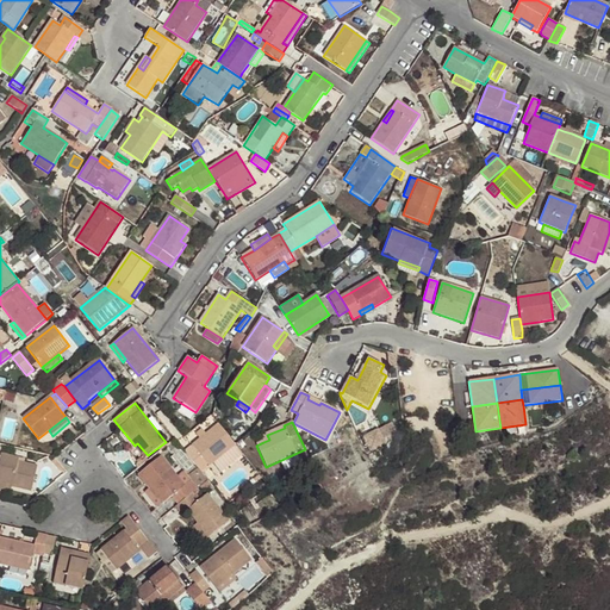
[(394,423),(366,434),(372,449),(400,437),(394,423)]
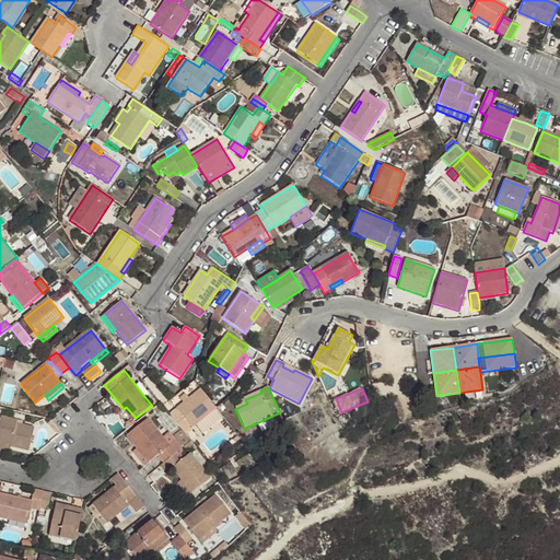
[(183,404),(170,415),(181,430),(184,433),(216,408),(200,389),(189,399),(183,404)]
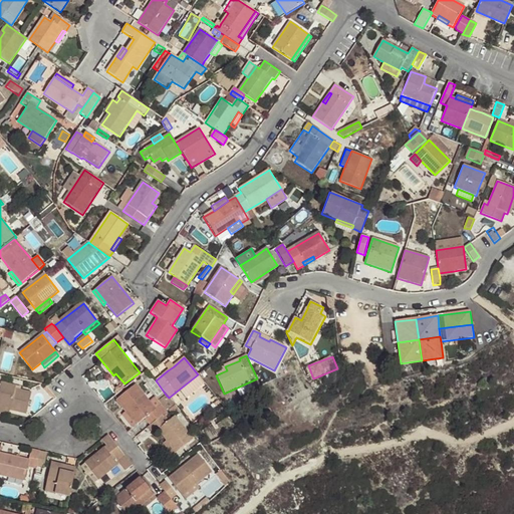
[(165,365),(168,370),(174,366),(170,361),(165,365)]
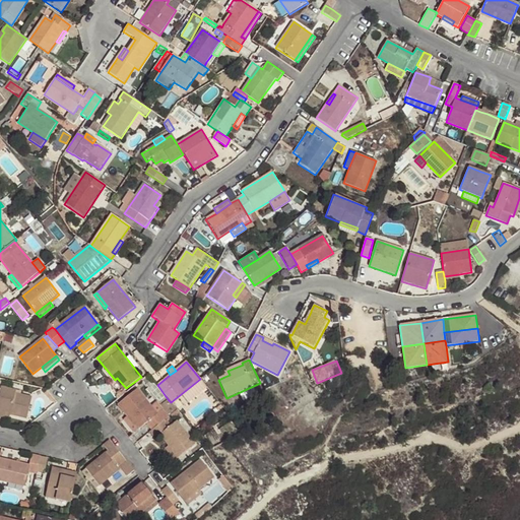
[(117,378),(115,380),(124,391),(126,389),(126,388),(117,378)]
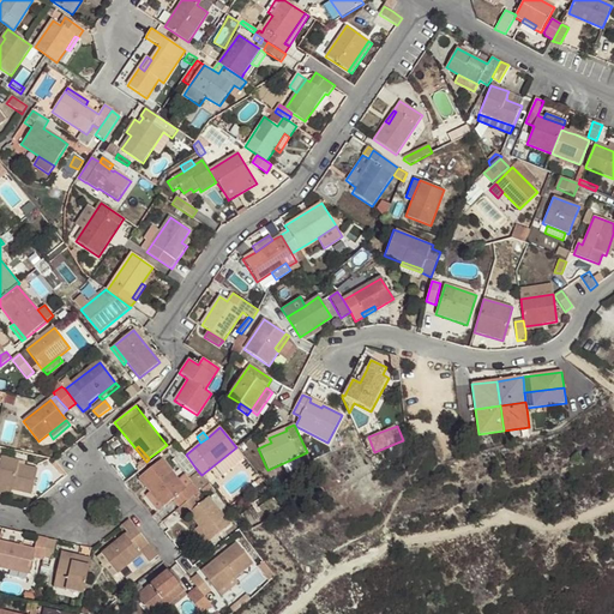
[(0,483),(13,487),(13,491),(31,495),(37,470),(18,467),(19,462),(0,458),(0,459),(0,483)]
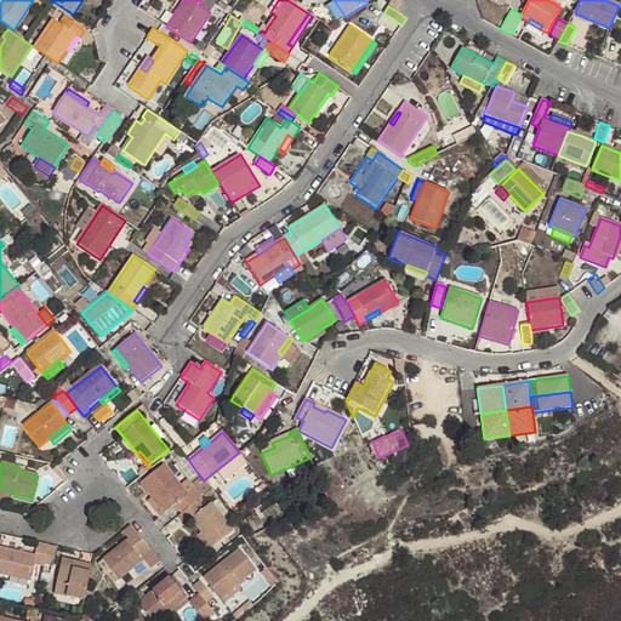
[(200,499),(194,490),(188,494),(164,463),(140,483),(151,497),(164,514),(175,506),(181,513),(200,499)]
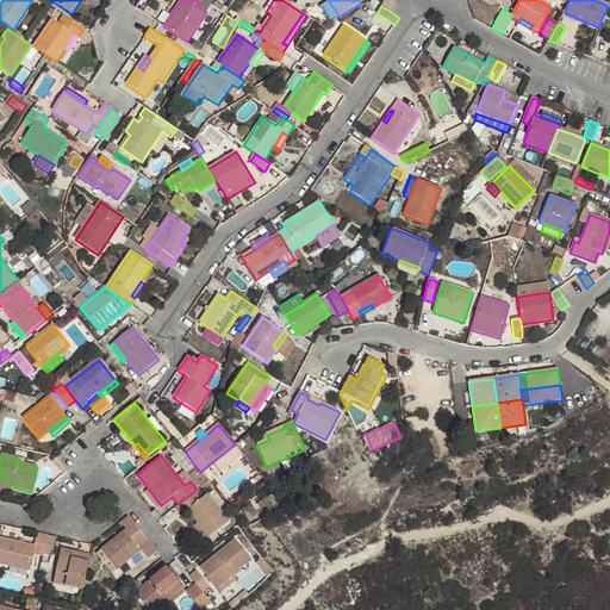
[(200,472),(197,468),(193,471),(197,475),(191,481),(197,490),(200,487),(207,481),(200,472)]
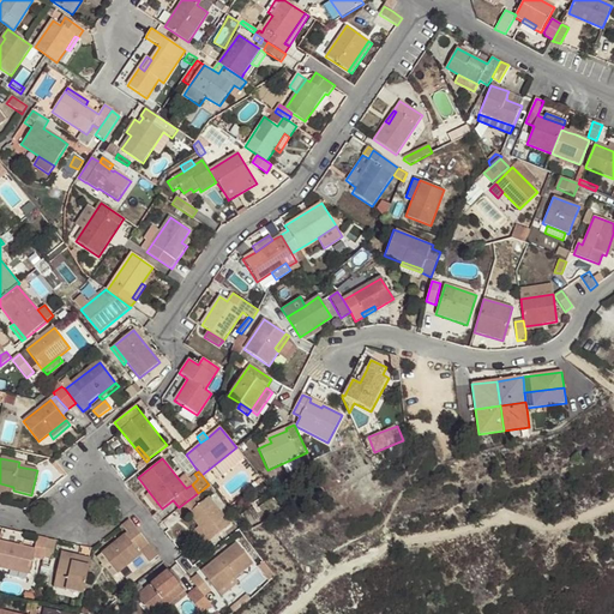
[(0,483),(0,492),(11,495),(13,491),(13,487),(0,483)]
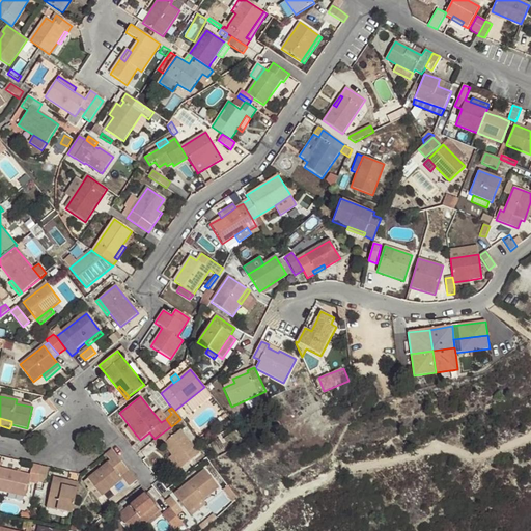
[(183,428),(187,425),(180,419),(174,424),(177,427),(179,425),(183,428)]
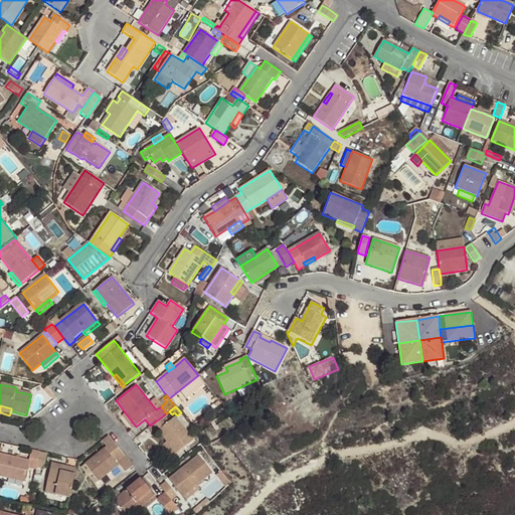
[(136,426),(125,412),(122,415),(132,430),(136,426)]
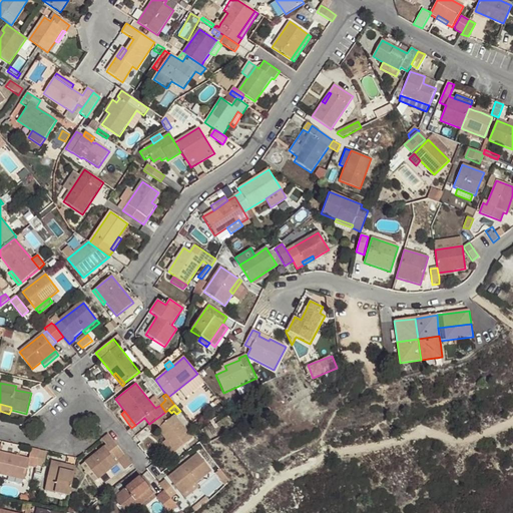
[(149,424),(147,426),(152,433),(157,429),(166,440),(176,453),(193,439),(174,415),(171,418),(165,412),(149,424)]
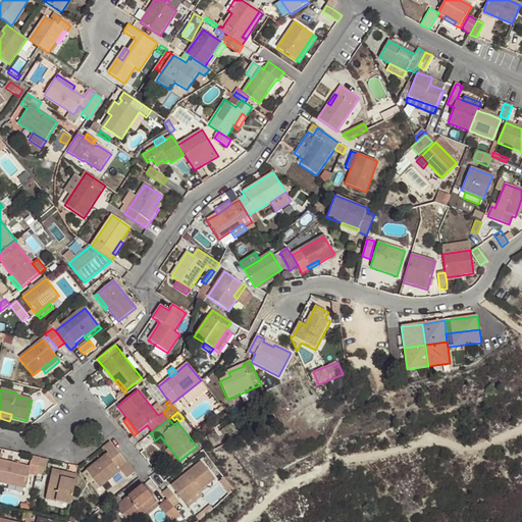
[(110,441),(103,448),(107,454),(86,471),(99,487),(119,472),(118,469),(119,468),(126,463),(110,441)]
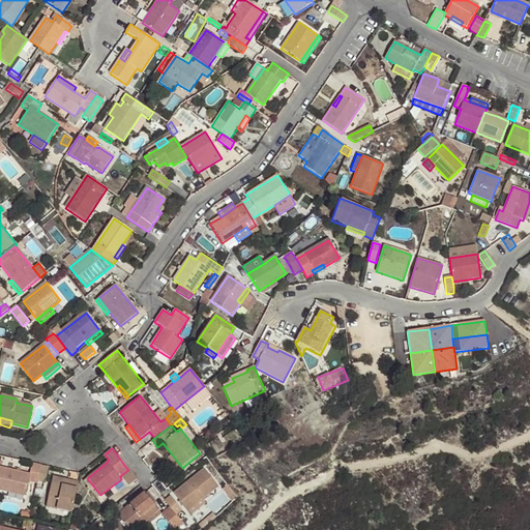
[(178,470),(182,468),(172,454),(168,458),(178,470)]
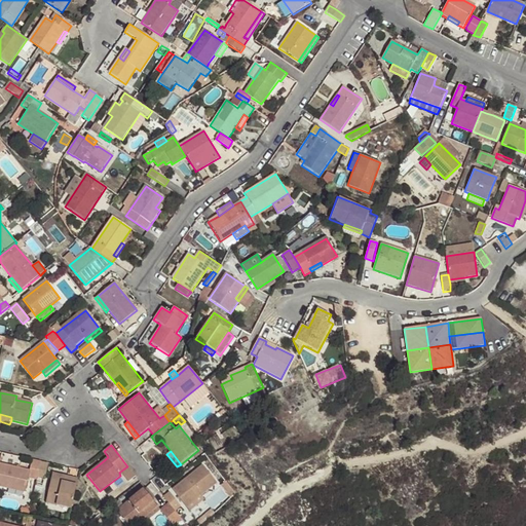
[(0,463),(0,486),(25,492),(28,479),(36,481),(37,478),(40,461),(32,459),(30,471),(0,463)]
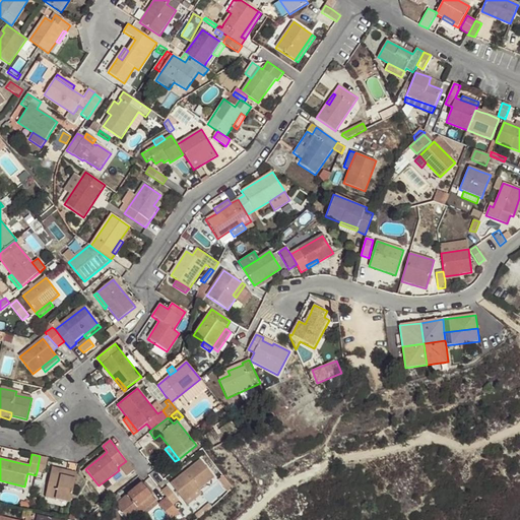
[(44,473),(48,457),(40,456),(37,472),(44,473)]
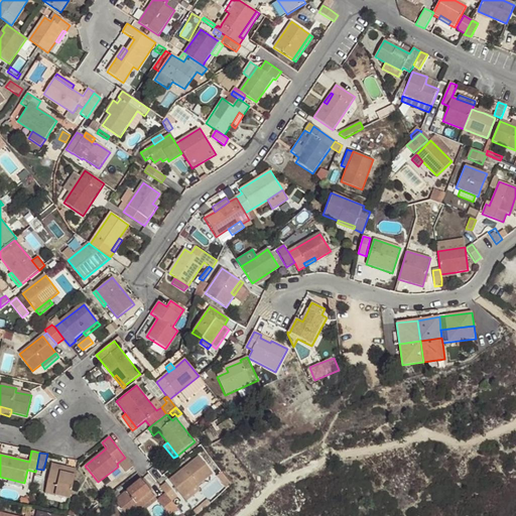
[(168,480),(182,497),(199,485),(213,474),(199,456),(168,480)]
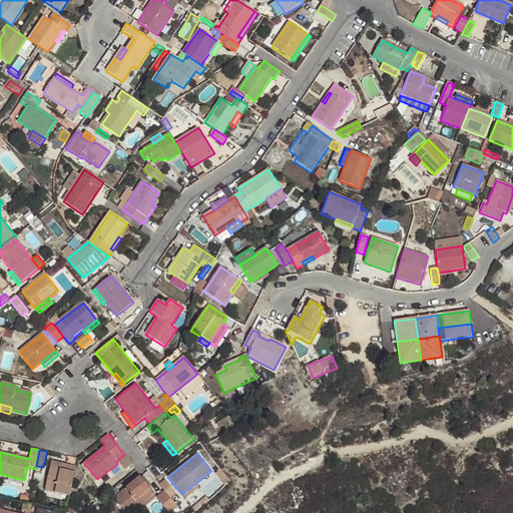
[(125,470),(132,465),(124,455),(117,460),(125,470)]
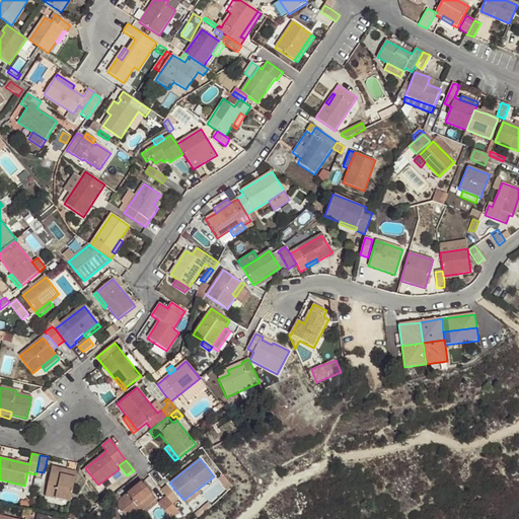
[(70,501),(75,478),(61,475),(63,468),(51,466),(45,497),(55,499),(55,498),(70,501)]
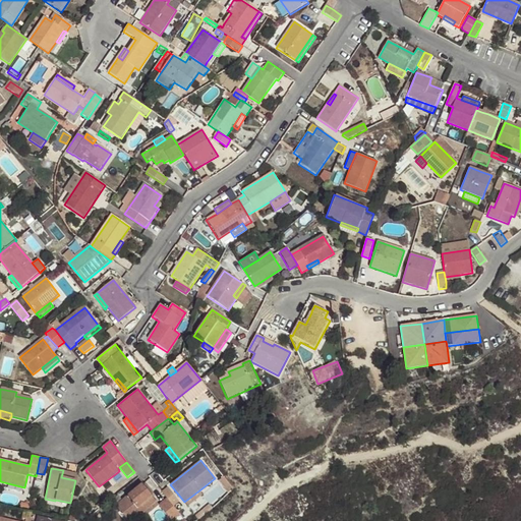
[(75,480),(76,473),(63,470),(61,477),(75,480)]
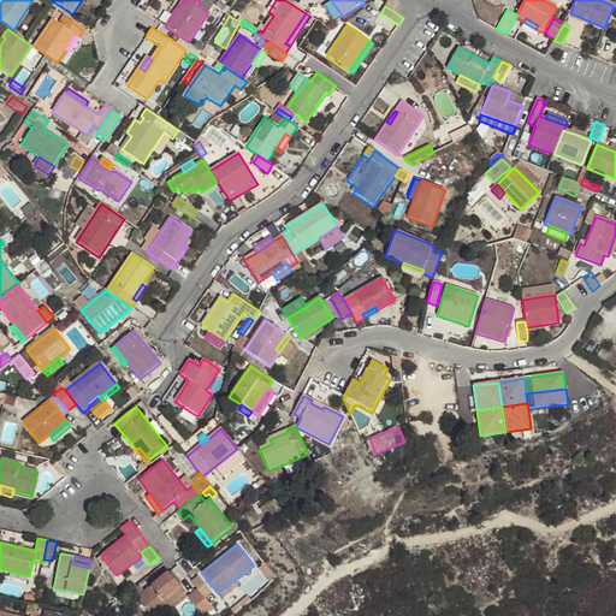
[(117,575),(101,556),(96,558),(113,580),(117,575)]
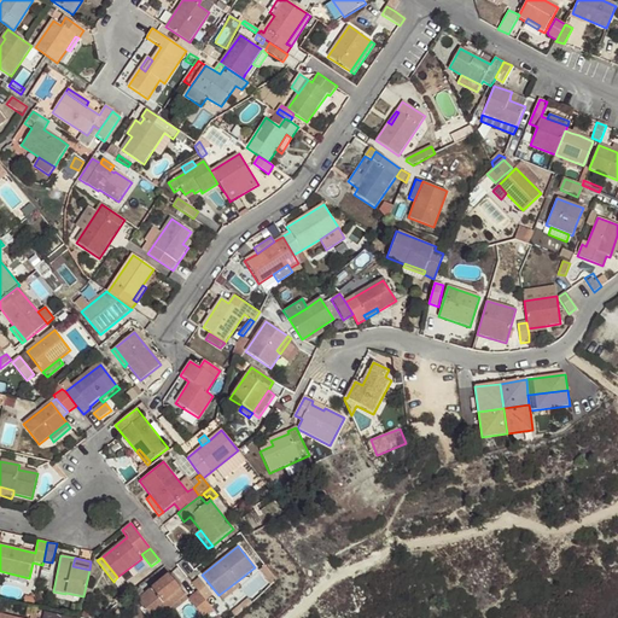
[(278,578),(266,564),(258,570),(270,583),(278,578)]
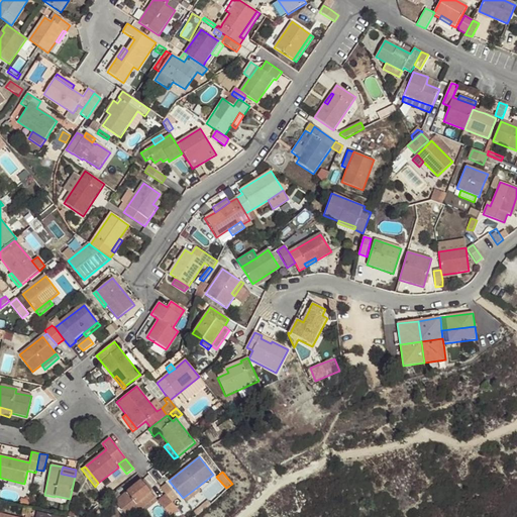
[(150,488),(143,479),(142,479),(140,481),(147,490),(150,488)]
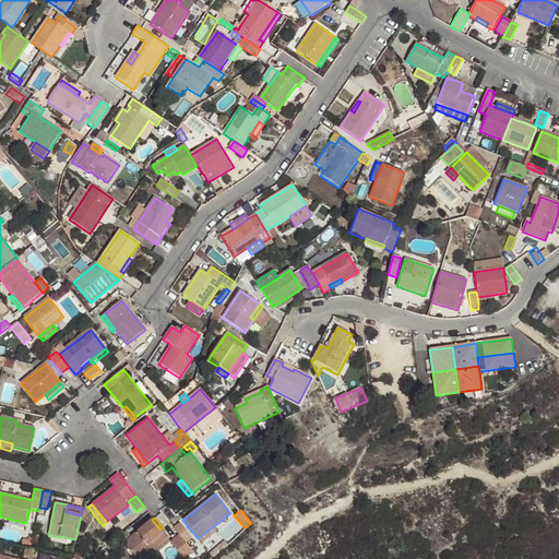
[(159,530),(152,520),(123,543),(137,558),(141,558),(156,547),(167,538),(159,530)]
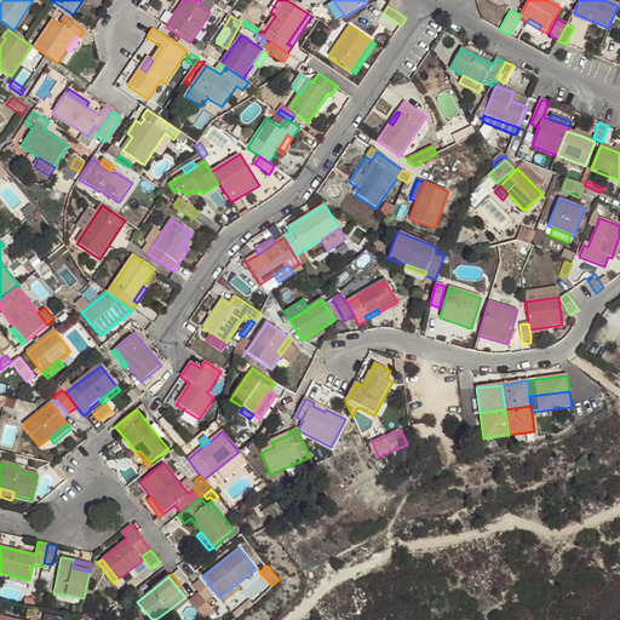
[(200,580),(191,586),(199,593),(206,603),(213,597),(200,580)]
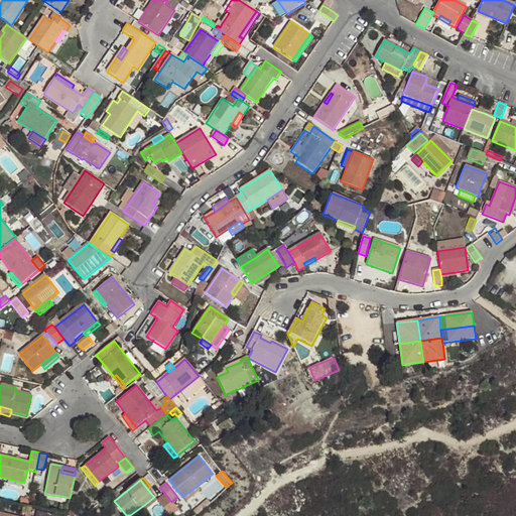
[(199,485),(182,497),(185,501),(202,490),(199,485)]
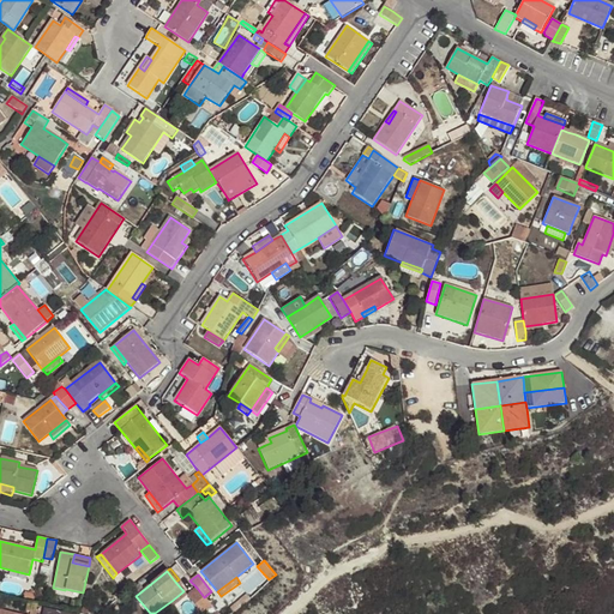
[(203,613),(211,607),(204,597),(197,588),(187,595),(188,597),(203,613)]
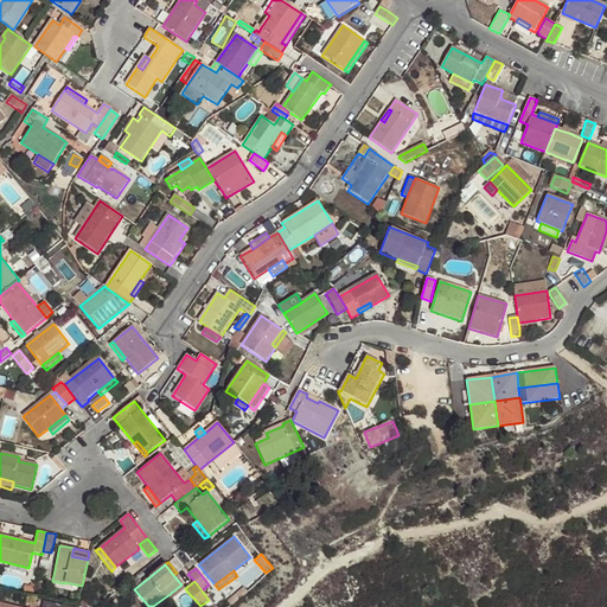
[(174,600),(186,590),(185,588),(181,585),(170,594),(174,600)]
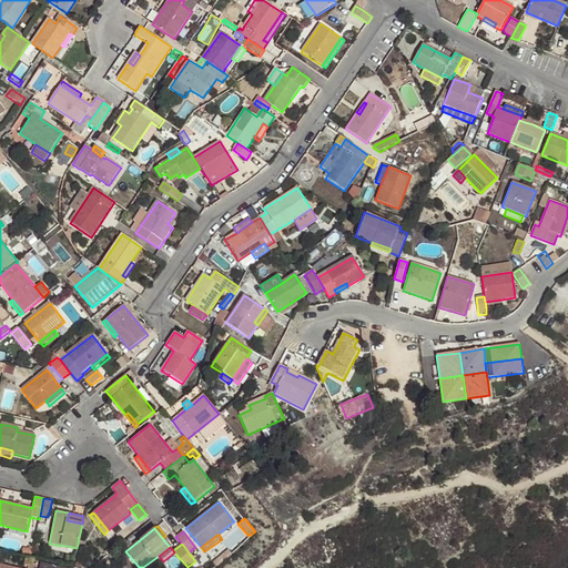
[(63,565),(72,567),(74,557),(66,555),(63,565)]
